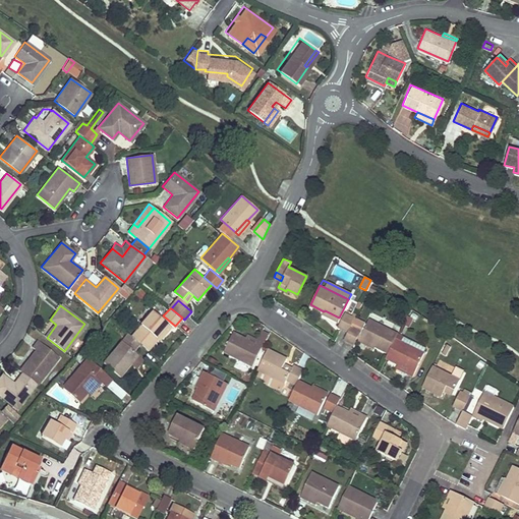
[(140,342),(149,349),(159,337),(158,337),(168,324),(153,310),(132,335),(140,342)]
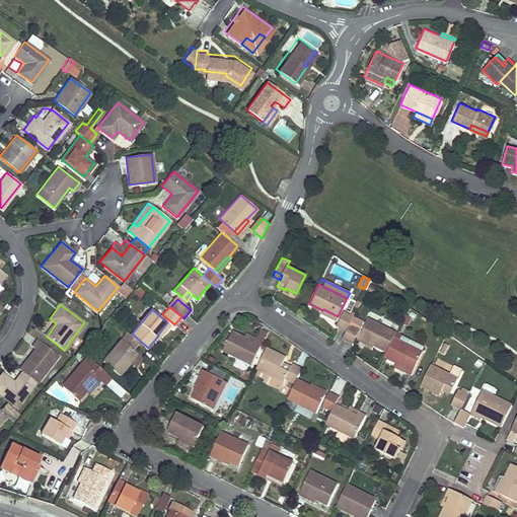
[(321,312),(337,320),(338,316),(323,309),(322,310),(321,312)]
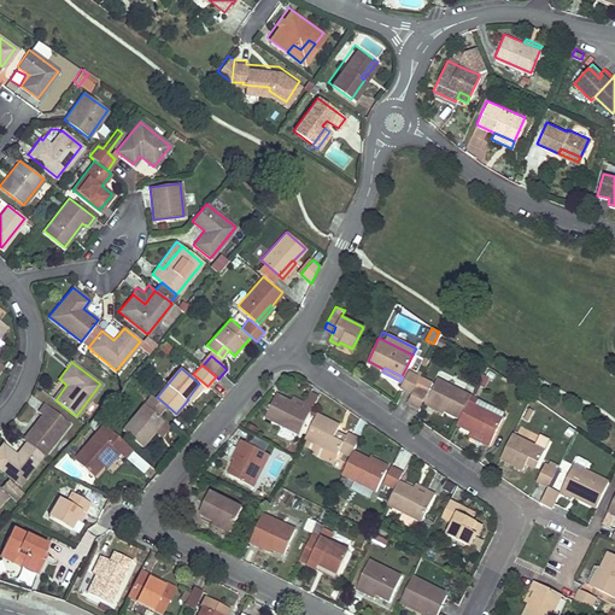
[(410,390),(414,382),(419,374),(409,369),(400,385),(410,390)]
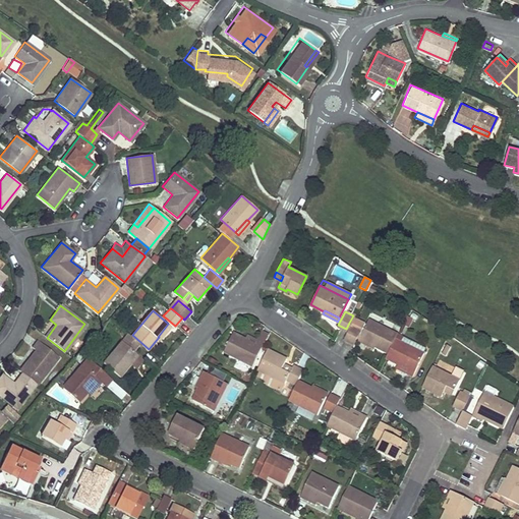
[(373,344),(387,350),(396,333),(397,331),(368,316),(359,335),(373,342),(373,344)]
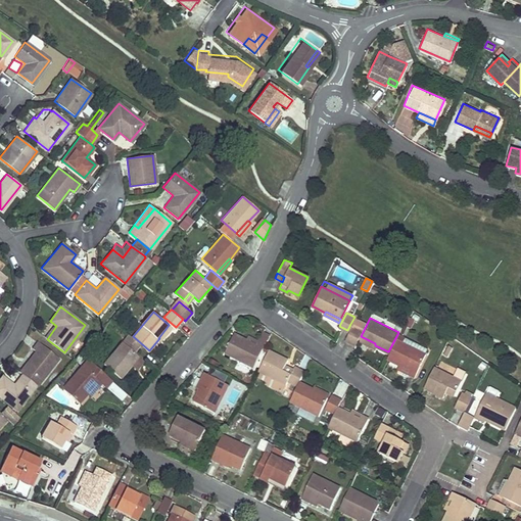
[(360,329),(350,324),(347,330),(343,338),(352,343),(360,329)]
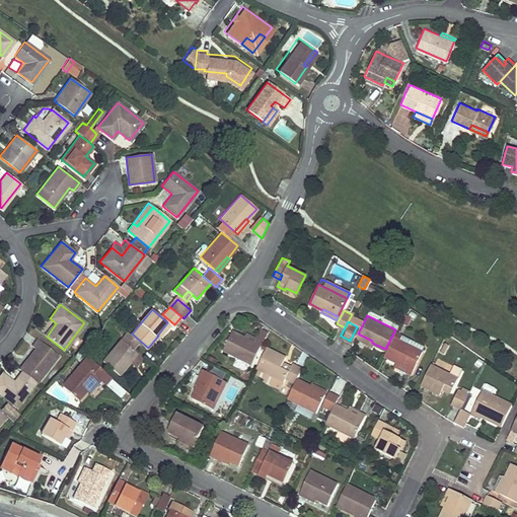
[(160,338),(170,325),(167,322),(157,336),(158,336),(160,338)]
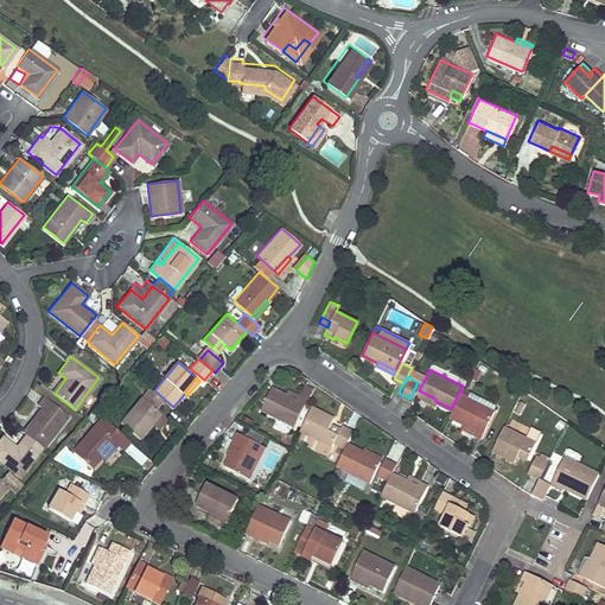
[(157,407),(164,399),(154,390),(150,387),(121,421),(141,438),(152,424),(161,414),(163,412),(157,407)]
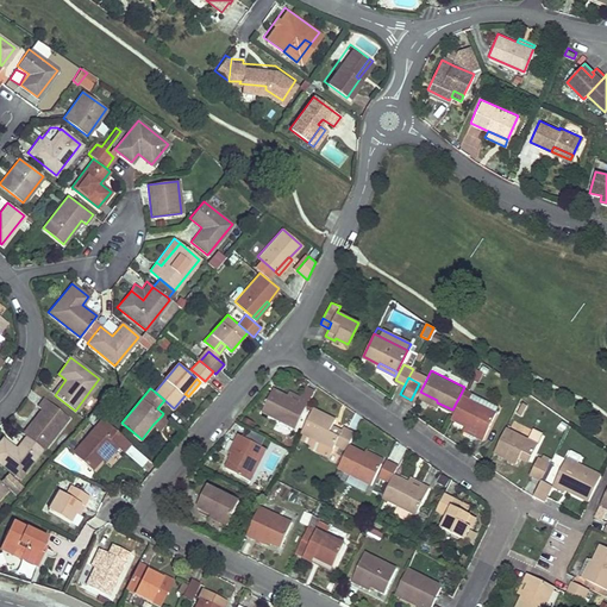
[(261,411),(295,427),(308,400),(299,396),(298,400),(286,395),(271,388),(261,411)]
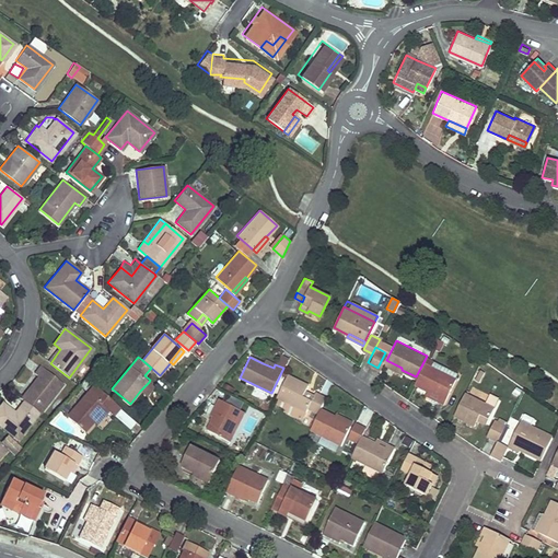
[(441,404),(456,373),(426,358),(416,376),(414,382),(420,386),(422,382),(433,387),(438,390),(433,400),(441,404)]
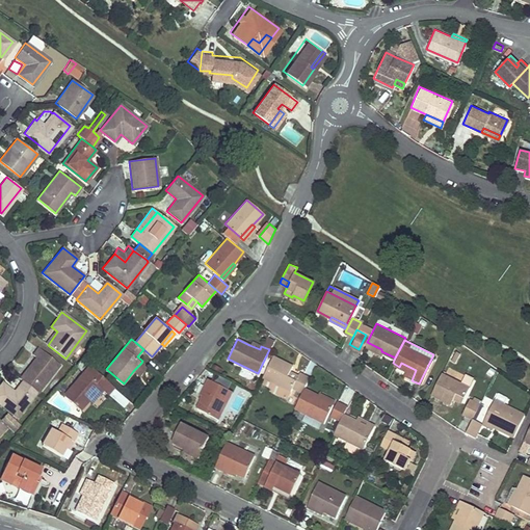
[(260,349),(261,346),(252,341),(249,345),(260,349)]
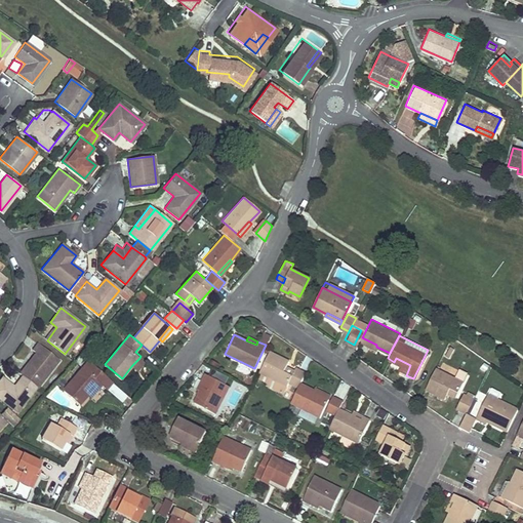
[(376,345),(362,337),(360,342),(375,349),(376,347),(376,345)]
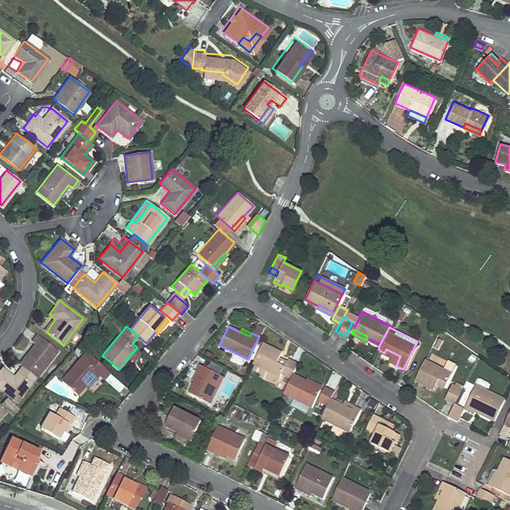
[(35,377),(36,377),(57,350),(35,334),(30,340),(34,343),(18,364),(21,366),(13,377),(1,367),(0,368),(0,389),(16,401),(35,377)]
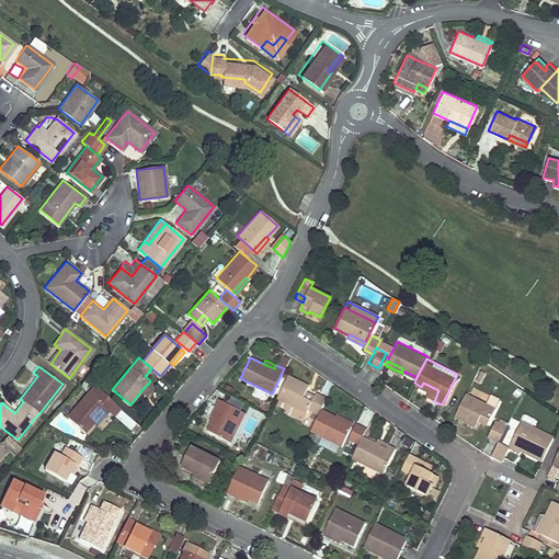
[(301,396),(305,389),(307,385),(287,375),(276,398),(278,399),(305,411),(307,408),(318,413),(320,409),(326,398),(315,392),(314,394),(310,400),(301,396)]
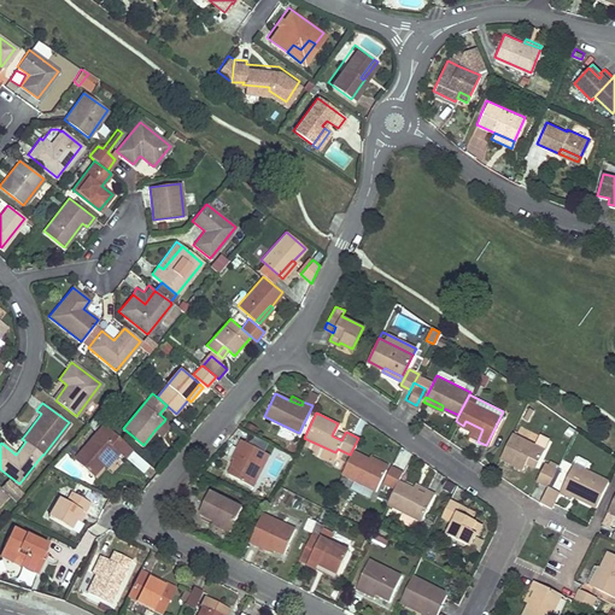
[(169,426),(164,421),(154,431),(160,437),(169,426)]
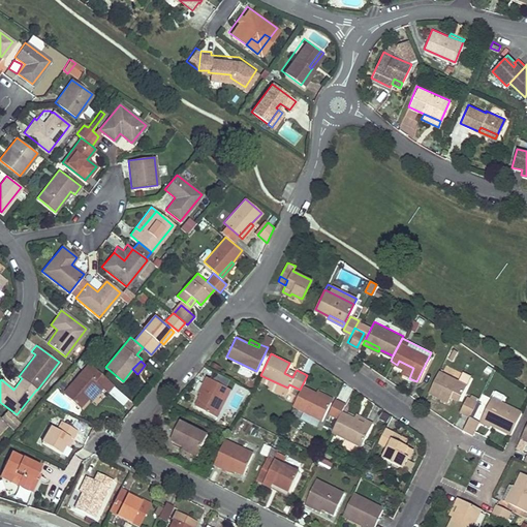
[(399,361),(397,365),(404,368),(407,369),(409,366),(399,361)]
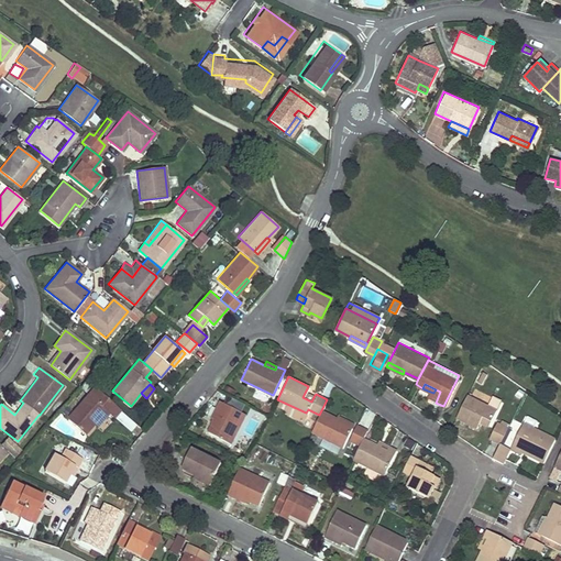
[(105,394),(95,386),(89,393),(98,402),(105,394)]
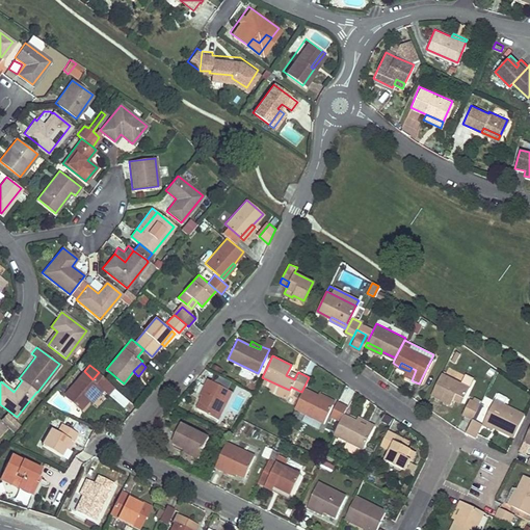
[(403,376),(412,380),(416,370),(412,368),(409,371),(406,370),(403,376)]
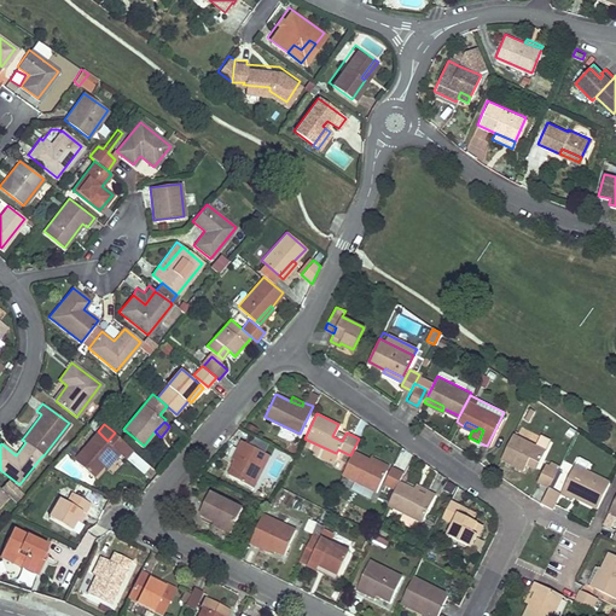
[(342,441),(346,434),(336,429),(332,436),(342,441)]
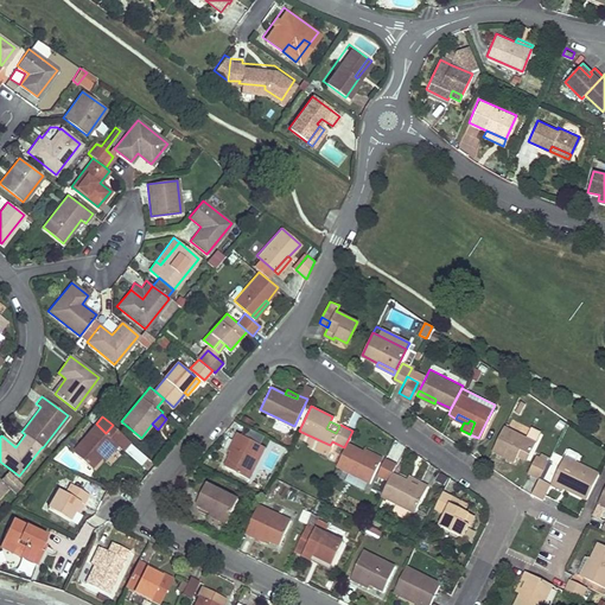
[(91,466),(101,456),(114,440),(118,444),(122,447),(129,440),(113,425),(106,433),(96,424),(72,450),(91,466)]
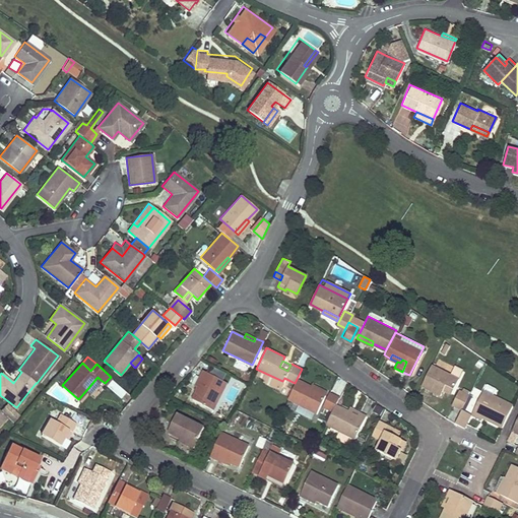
[(439,392),(442,387),(444,382),(452,386),(457,376),(431,363),(421,383),(439,392)]
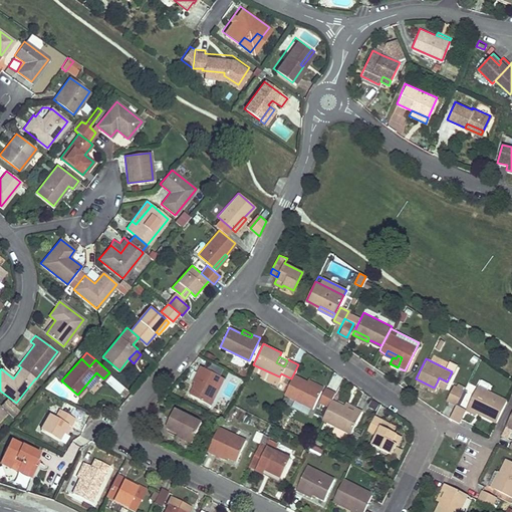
[(189,394),(199,400),(210,405),(223,378),(200,365),(192,381),(195,382),(189,394)]
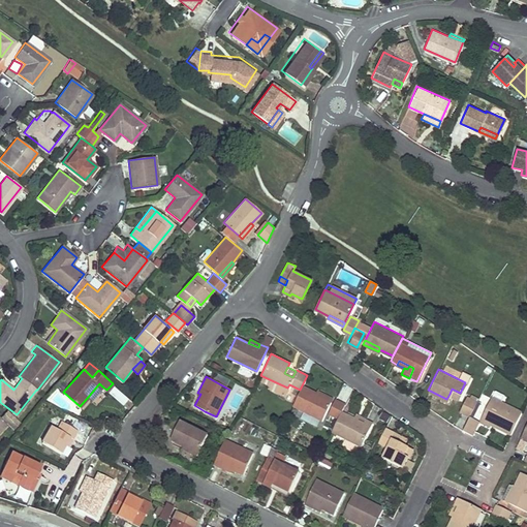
[(287,388),(262,376),(260,381),(269,385),(268,388),(284,396),(288,389),(287,388)]
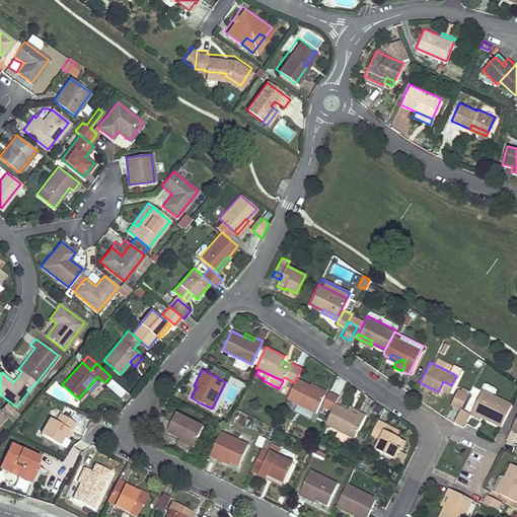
[(86,389),(89,391),(100,379),(97,376),(86,389)]
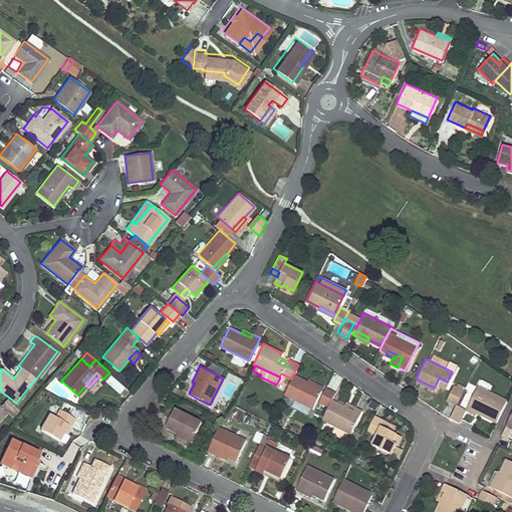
[(118,393),(122,388),(109,374),(104,380),(118,393)]
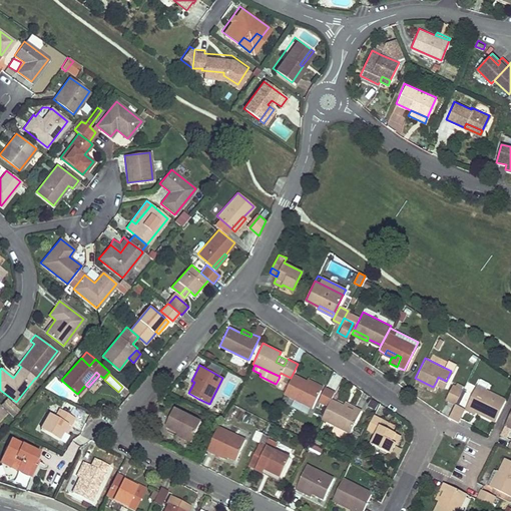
[(293,374),(291,378),(284,393),(312,406),(320,389),(305,382),(306,380),(293,374)]
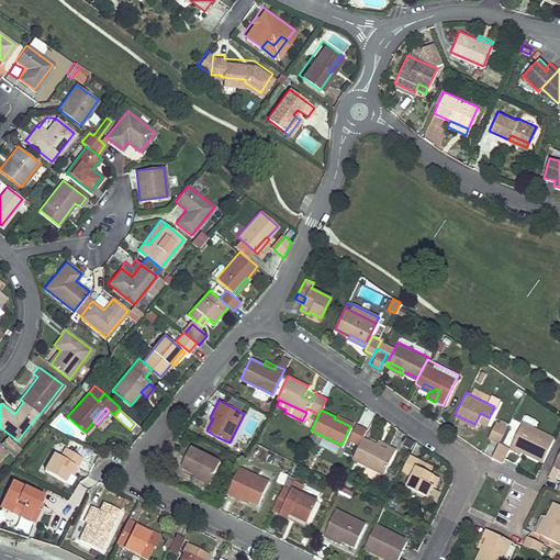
[(478,418),(486,423),(489,417),(480,413),(478,418)]
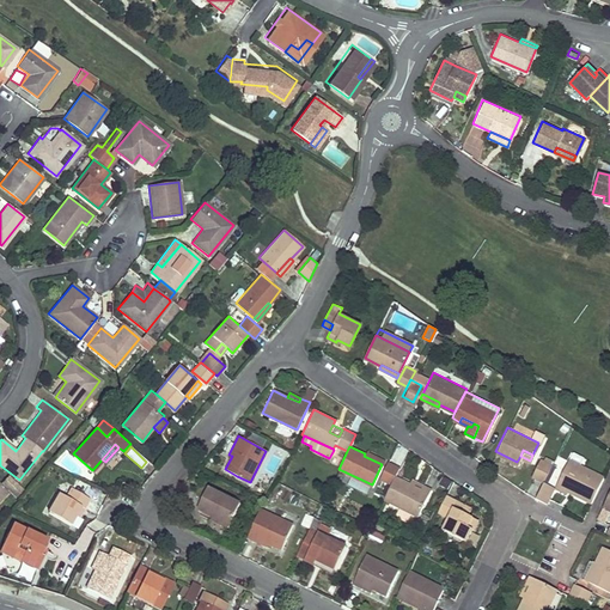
[(364,456),(382,464),(384,459),(366,451),(365,453),(364,456)]
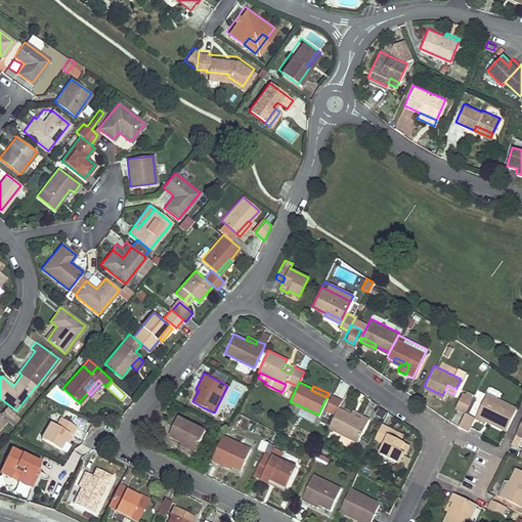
[(491,417),(490,421),(505,428),(516,405),(485,390),(476,409),(491,417)]
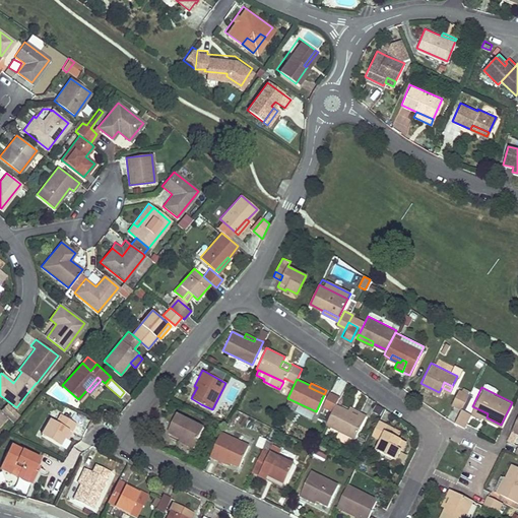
[(450,402),(460,407),(468,392),(458,388),(450,402)]
